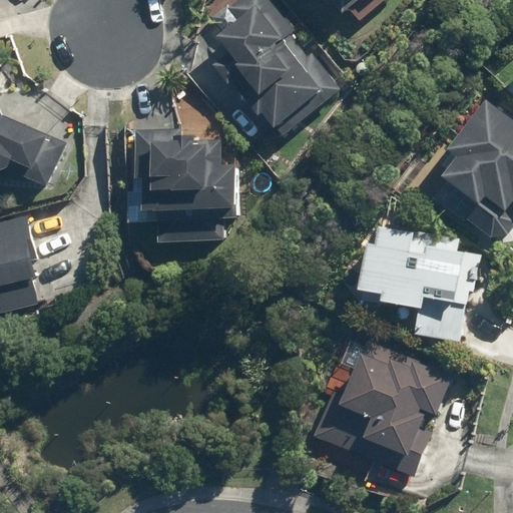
[(214,65),(254,117),(259,114),(278,138),(341,90),(269,0),(238,0),(227,9),(237,21),(214,38),(227,55),(214,65)]
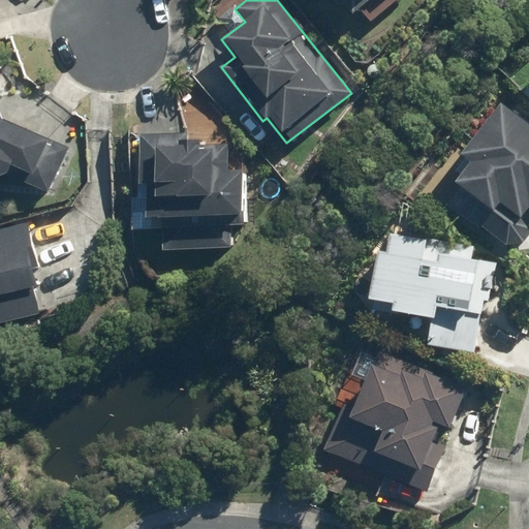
[(339,0),(351,14),(369,0),(339,0)]
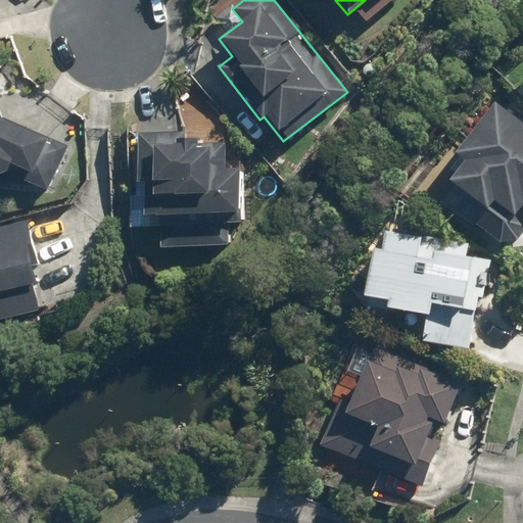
[(522,221),(522,107),(506,93),(431,186),(505,244),(522,221)]
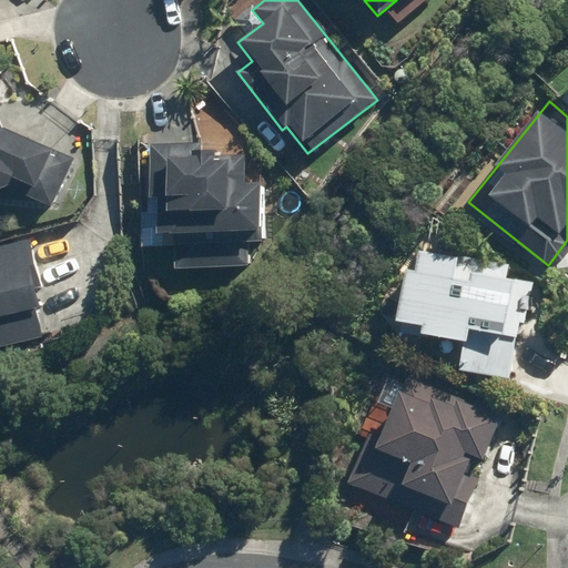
[(0,190),(7,188),(10,180),(32,189),(27,198),(50,209),(73,160),(57,153),(54,158),(49,155),(51,151),(0,130),(0,190)]
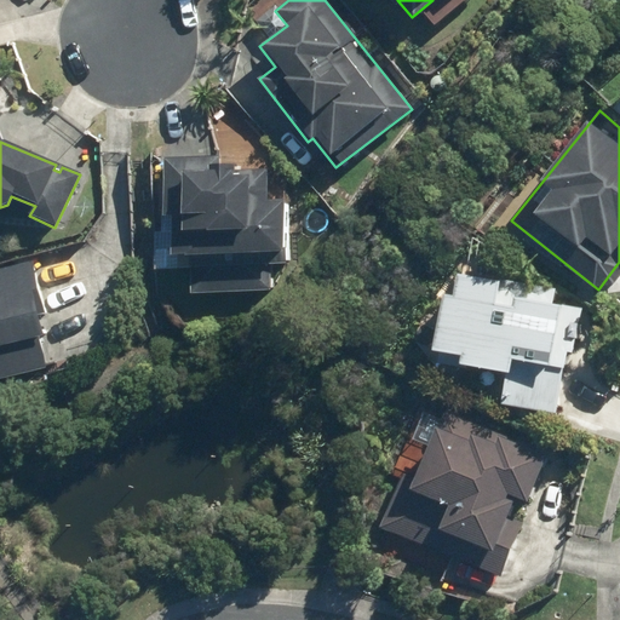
[(217,158),(161,159),(161,217),(170,217),(171,256),(234,254),(235,267),(189,268),(190,293),(270,292),(269,265),(285,265),(285,251),(281,251),(280,201),(265,201),(264,171),(233,171),(233,165),(217,165),(217,158)]
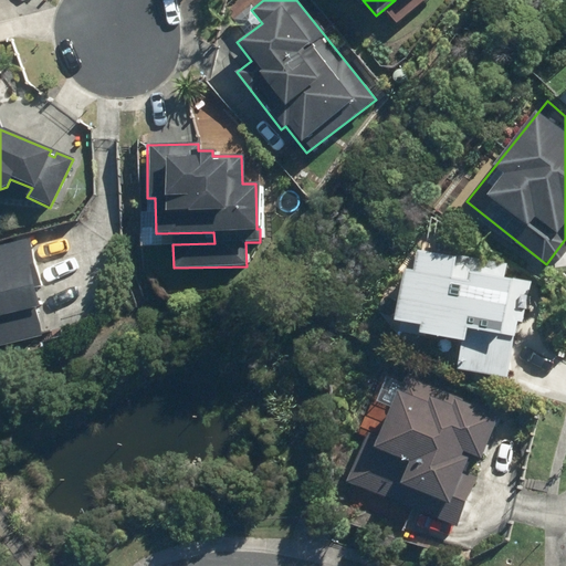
[(0,347),(41,337),(34,307),(38,306),(33,289),(42,286),(30,239),(0,247),(0,347)]
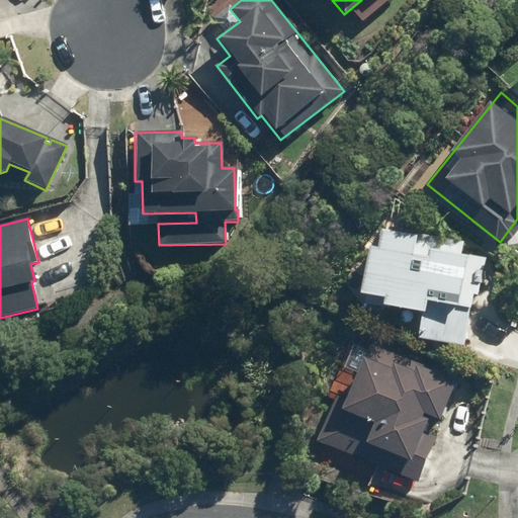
[(376,249),(367,248),(359,294),(382,298),(381,306),(422,313),(417,339),(444,344),(462,347),(471,295),(478,296),(480,283),(485,284),(487,272),(483,271),(485,259),(460,254),(462,242),(416,234),(415,236),(379,230),(376,249)]
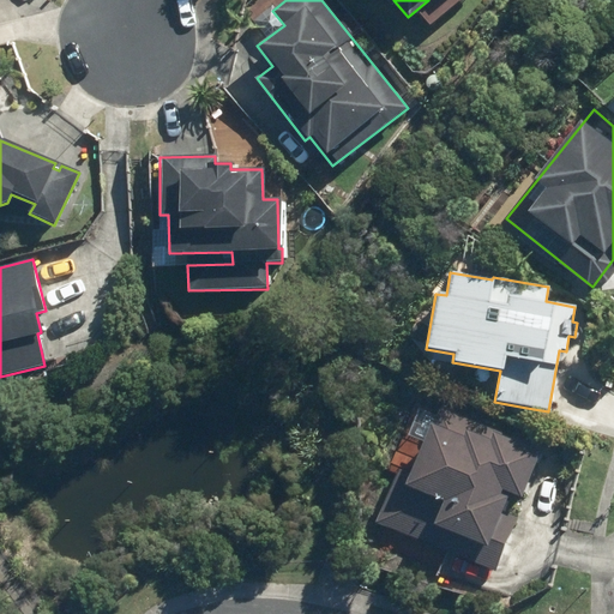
[(408,474),(397,470),(374,523),(495,572),(517,518),(501,512),(506,498),(499,495),(501,491),(521,499),(540,451),(439,409),(432,426),(428,425),(408,474)]
